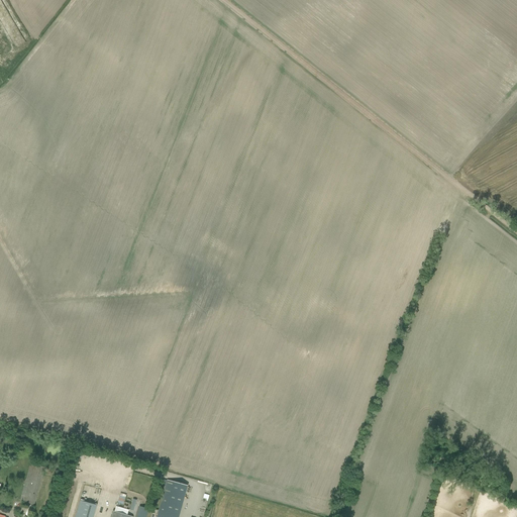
[(106,253),(105,250),(109,250),(109,253),(113,252),(113,255),(116,255),(116,253),(120,252),(118,244),(109,245),(108,244),(102,245),(104,253),(106,253)]
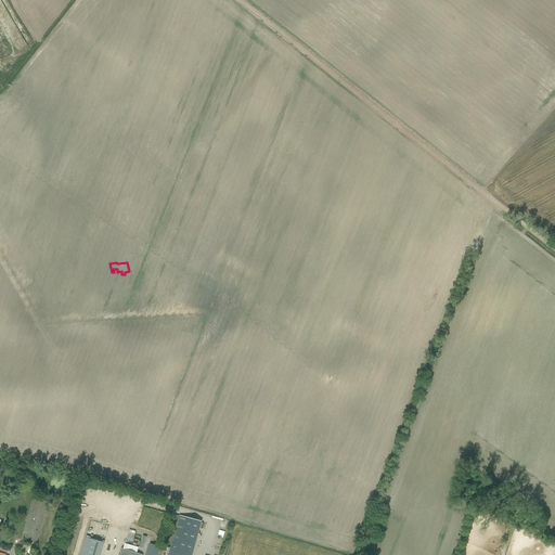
[(179,515),(167,554),(190,554),(199,521),(179,515)]
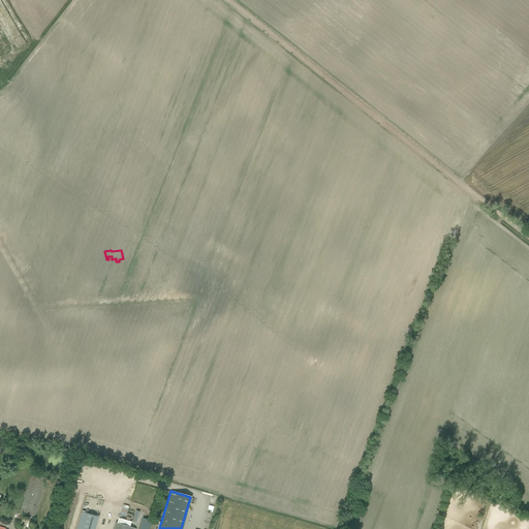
[(113,528),(135,528),(130,527),(131,526),(135,527),(141,511),(134,510),(131,522),(118,518),(117,523),(115,523),(113,528)]
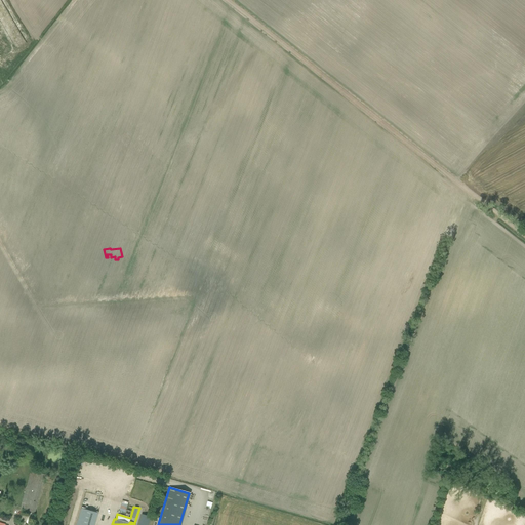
[(81,509),(76,524),(94,524),(98,514),(81,509)]
